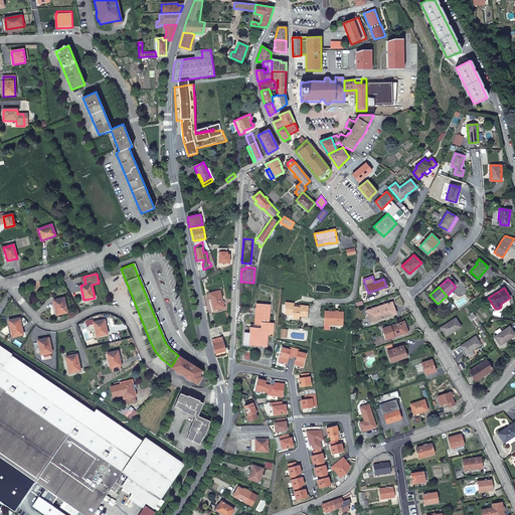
[(219,291),(209,293),(213,310),(224,307),(219,291)]
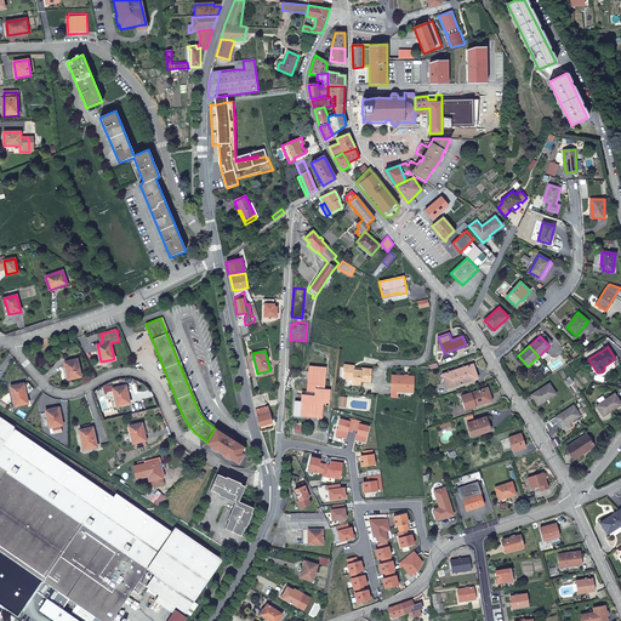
[(77,359),(63,362),(68,379),(81,375),(77,359)]
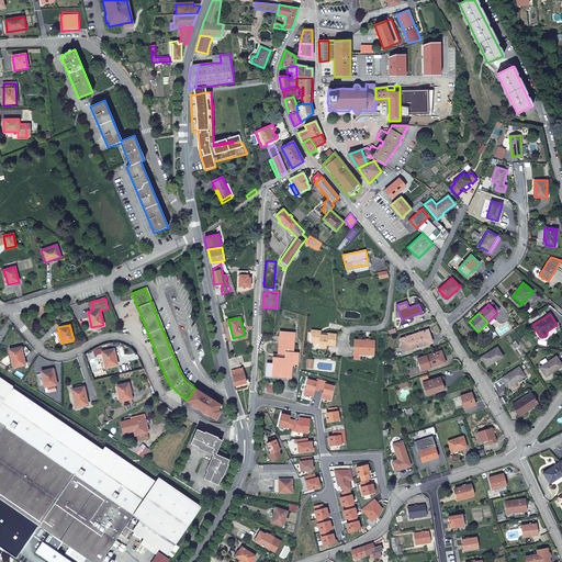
[(428,329),(401,338),(404,351),(433,341),(428,329)]
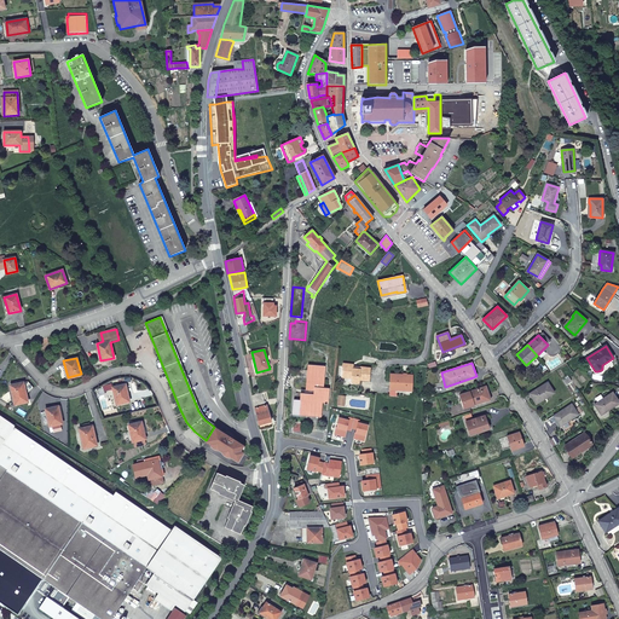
[(342,364),(342,369),(346,369),(345,379),(351,379),(351,382),(359,383),(359,380),(369,381),(370,368),(360,368),(360,369),(353,369),(353,365),(342,364)]
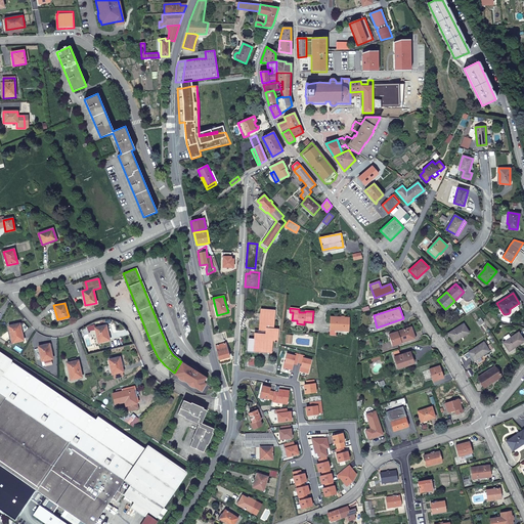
[(262,347),(271,348),(272,340),(276,341),(277,329),(273,329),(274,310),(261,309),(261,313),(263,314),(262,320),(260,320),(259,331),(261,331),(261,334),(255,333),(254,339),(249,338),(249,343),(252,344),(251,351),(262,352),(262,347)]
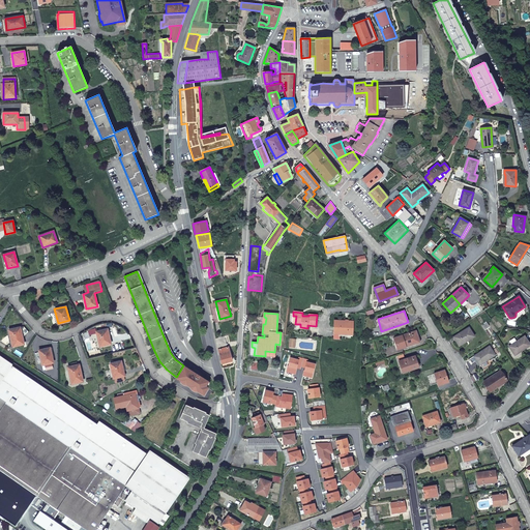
[(345,321),(334,321),(333,333),(333,339),(340,339),(340,333),(347,334),(348,331),(352,331),(353,322),(348,321),(348,322),(345,322),(345,321)]
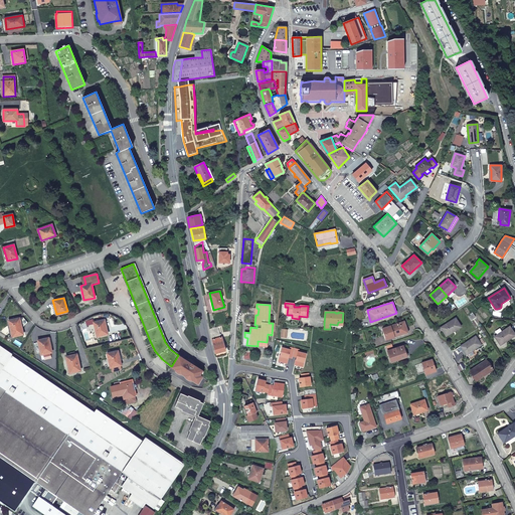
[(20,318),(9,320),(12,336),(23,333),(20,318)]
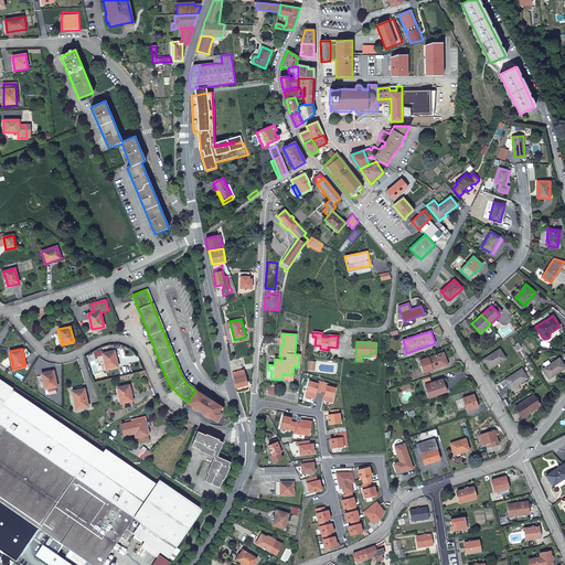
[(505,359),(500,349),(483,359),(489,368),(498,361),(499,362),(505,359)]
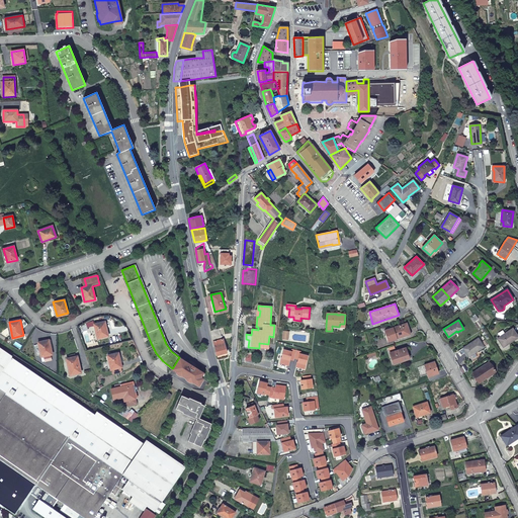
[(105,321),(94,323),(97,338),(108,335),(105,321)]
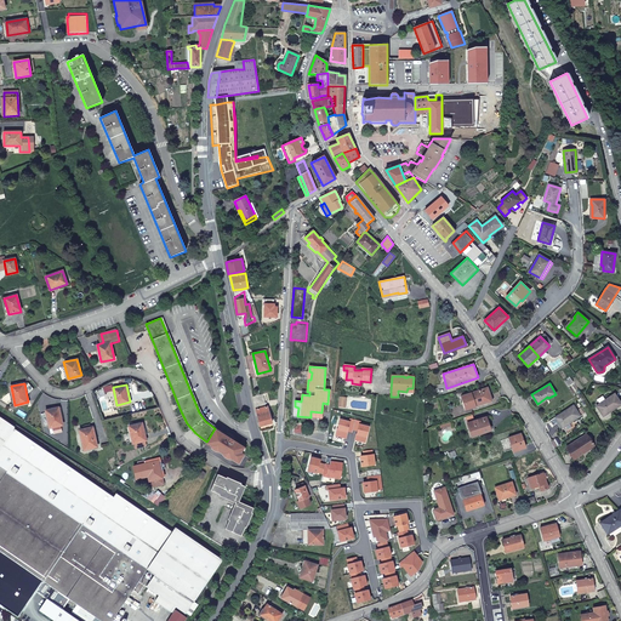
[(461,397),(466,409),(491,400),(488,389),(480,392),(480,389),(461,397)]
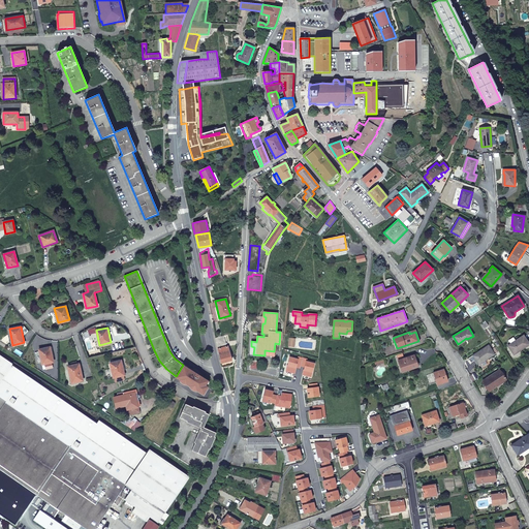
[(528,343),(524,336),(508,346),(514,354),(528,344),(528,343)]
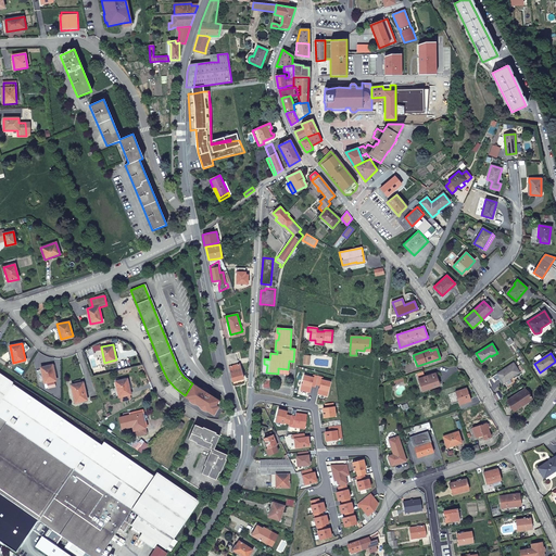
[(232,366),(229,354),(226,355),(232,381),(243,378),(240,364),(238,364),(232,366)]
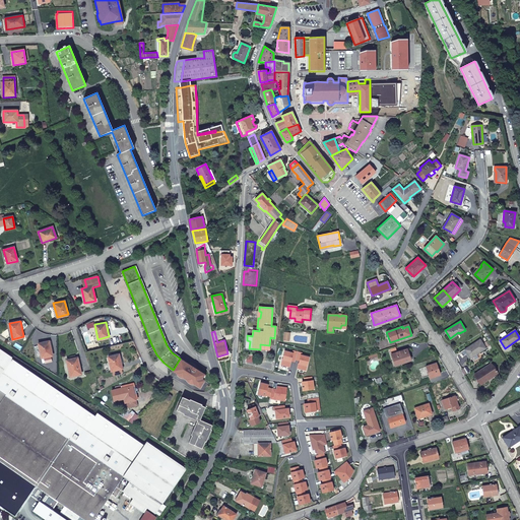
[(480,339),(465,349),(470,359),(485,348),(480,339)]
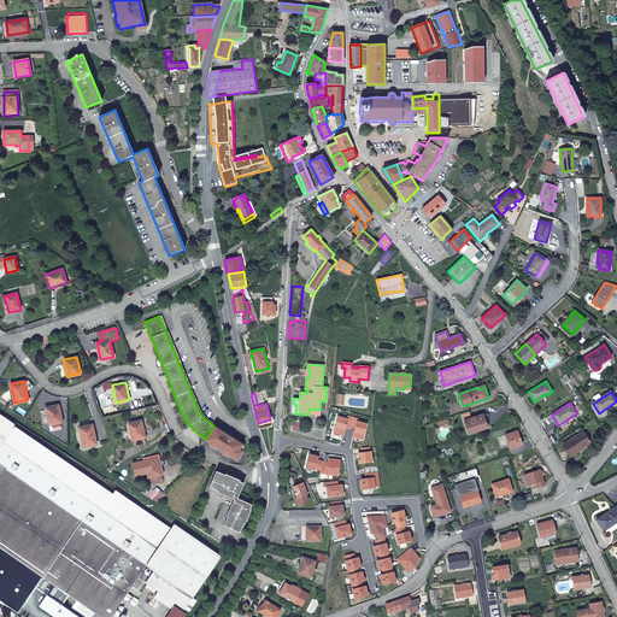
[(58,404),(46,406),(50,424),(62,421),(58,404)]
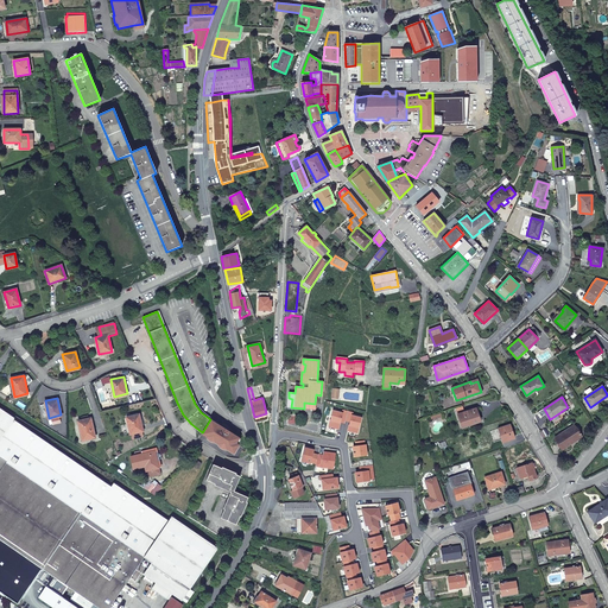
[(0,590),(18,602),(42,568),(43,568),(36,577),(45,586),(38,596),(56,607),(108,607),(119,593),(122,588),(130,576),(134,580),(145,565),(139,562),(144,556),(151,562),(144,572),(156,581),(152,587),(168,597),(171,591),(182,599),(217,545),(170,514),(166,519),(113,482),(111,486),(13,418),(14,417),(0,406),(0,590)]
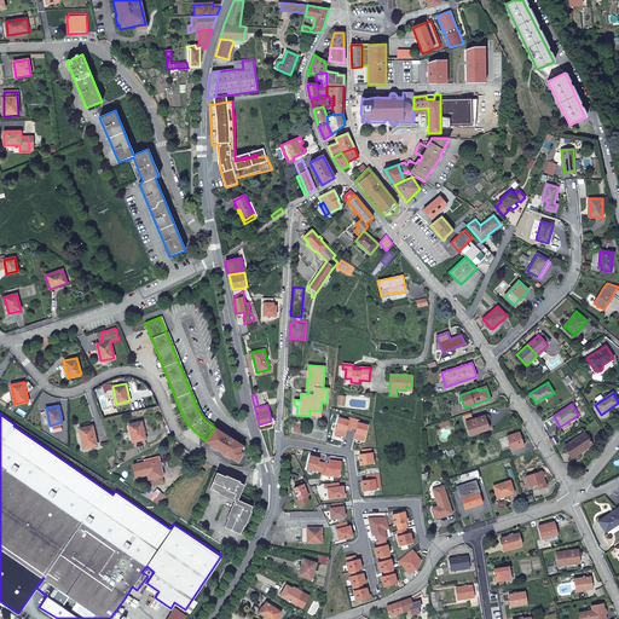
[(484,416),(476,418),(476,421),(482,418),(487,429),(489,429),(484,416)]
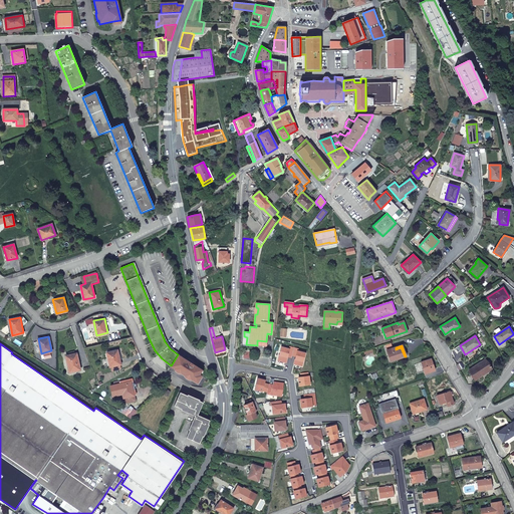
[(281,346),(278,360),(286,362),(287,356),(291,357),(292,355),(294,347),(290,346),(289,348),(281,346)]
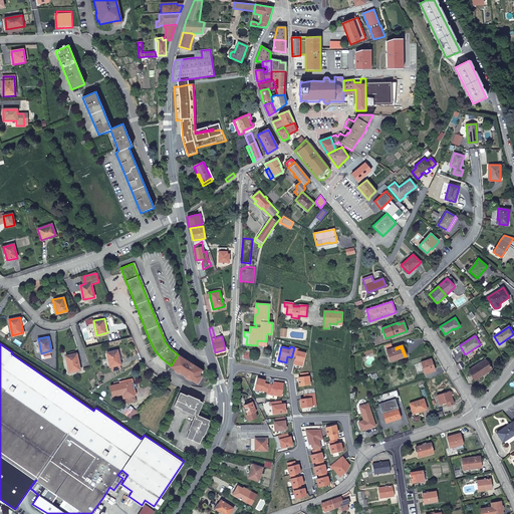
[(298,348),(294,347),(292,355),(296,356),(294,363),(302,365),(305,352),(297,350),(298,348)]
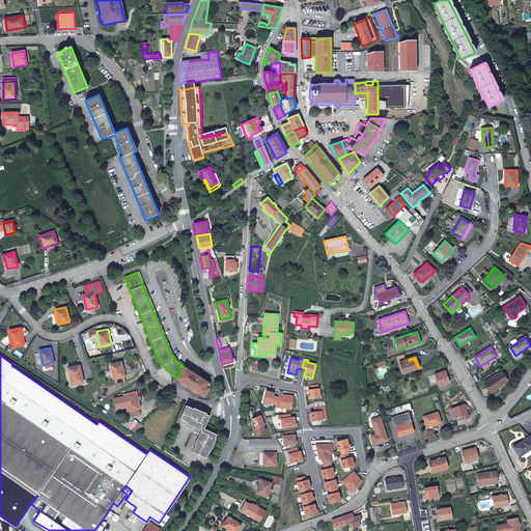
[(409,359),(399,362),(403,373),(418,368),(414,359),(409,361),(409,359)]
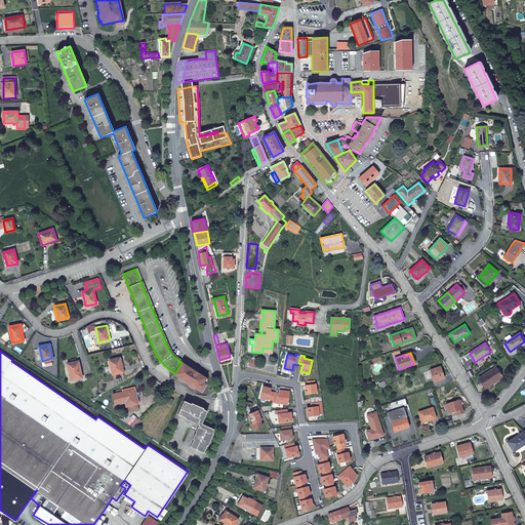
[(109,359),(113,374),(123,371),(120,357),(109,359)]
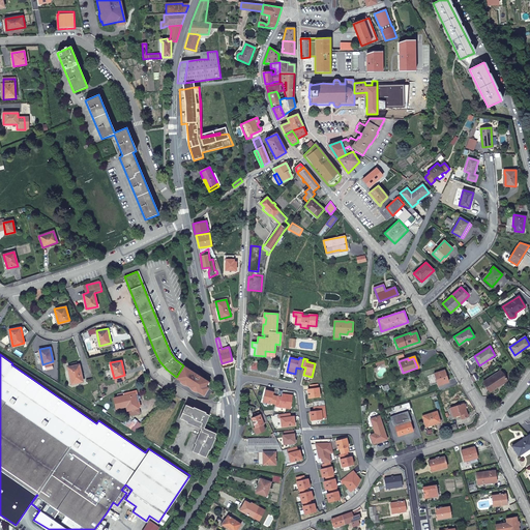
[(83,380),(79,363),(68,365),(71,383),(83,380)]
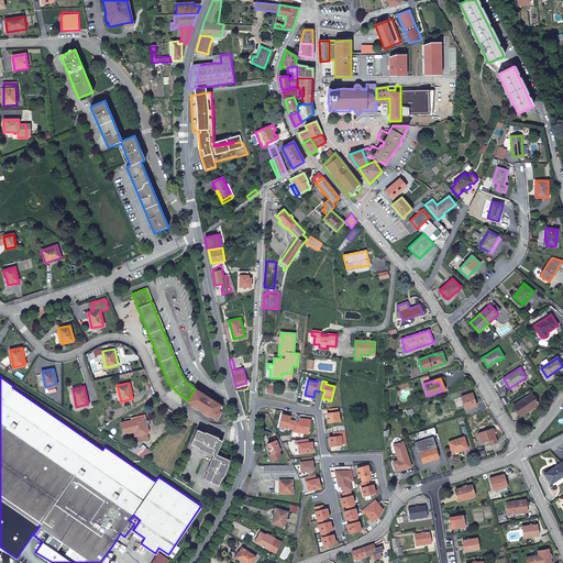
[(195,388),(188,399),(216,417),(220,411),(218,409),(220,405),(195,388)]
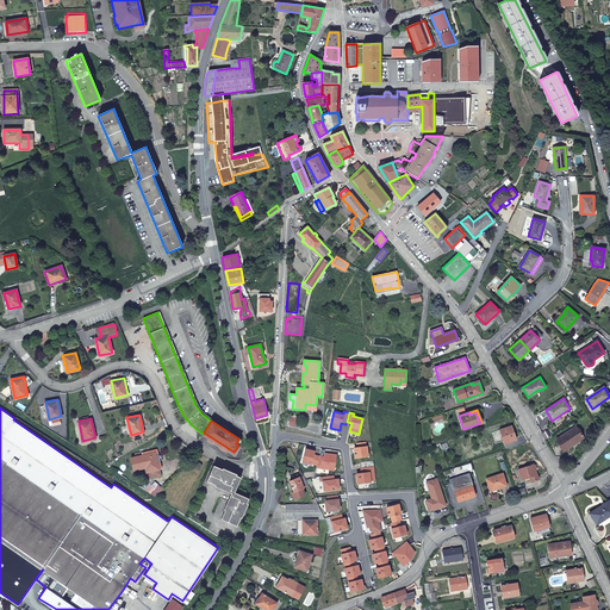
[(512,427),(499,430),(504,444),(510,442),(510,440),(516,439),(512,427)]
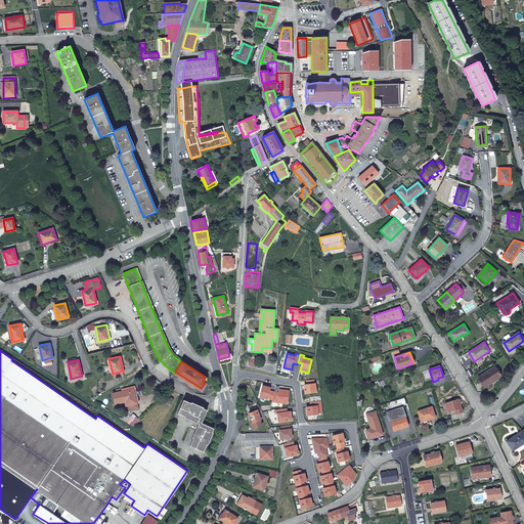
[(495,366),(478,378),(484,387),(501,377),(495,366)]
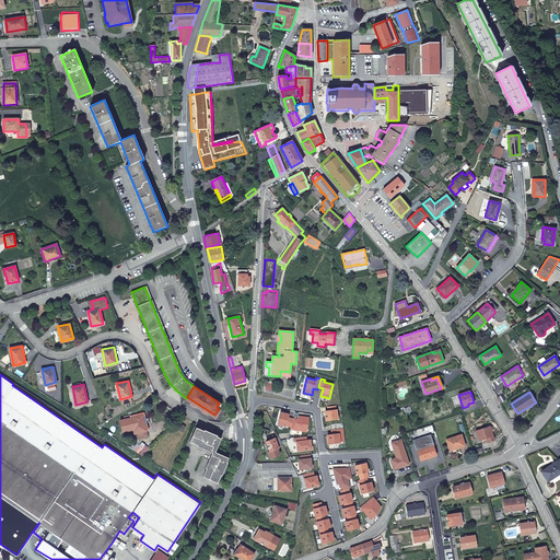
[(336,405),(327,406),(328,410),(325,411),(326,413),(325,415),(326,420),(338,419),(337,409),(336,409),(336,405)]
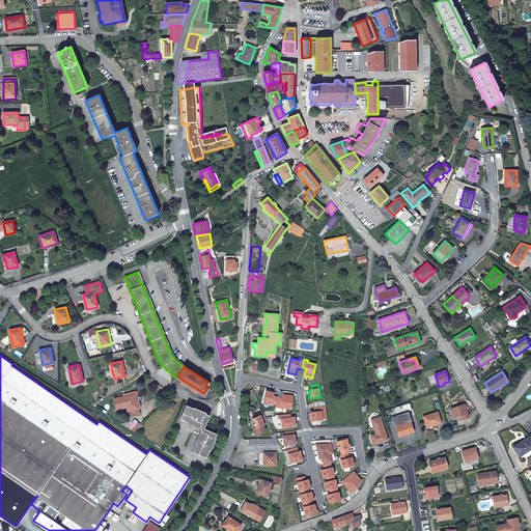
[(272,392),(266,391),(263,401),(272,403),(276,404),(278,397),(274,396),(274,393),(272,393),(272,392)]
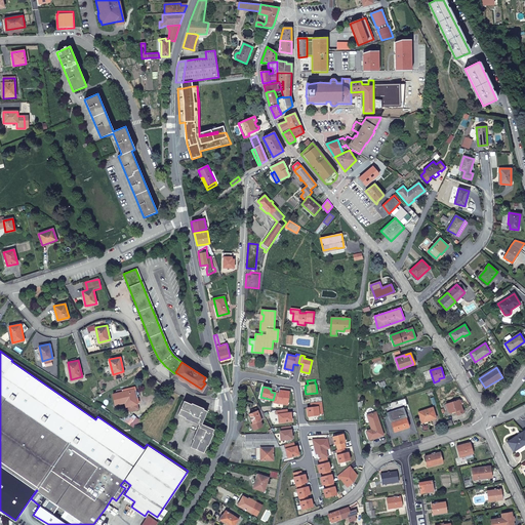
[(137,403),(133,389),(122,392),(124,400),(126,406),(137,403)]
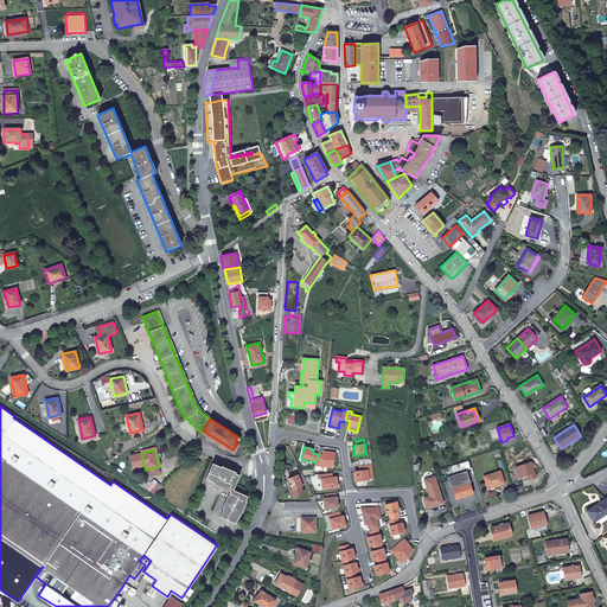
[(315,462),(315,465),(319,466),(333,467),(336,453),(324,451),(323,454),(318,453),(318,454),(315,462)]
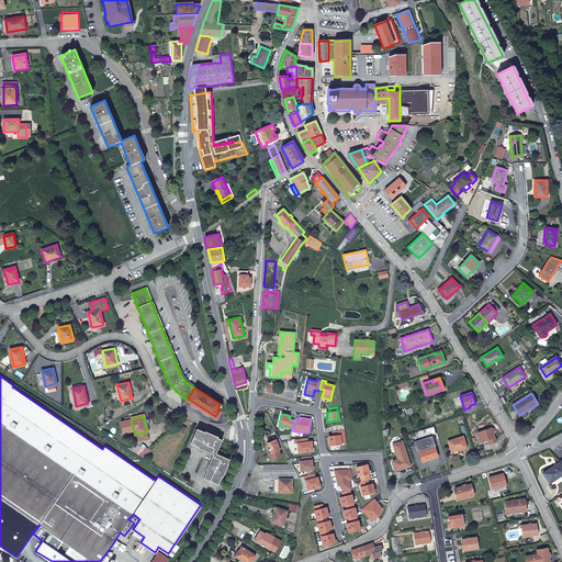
[(198,447),(213,453),(214,454),(215,452),(221,439),(217,438),(217,437),(197,428),(190,442),(198,446),(198,447)]
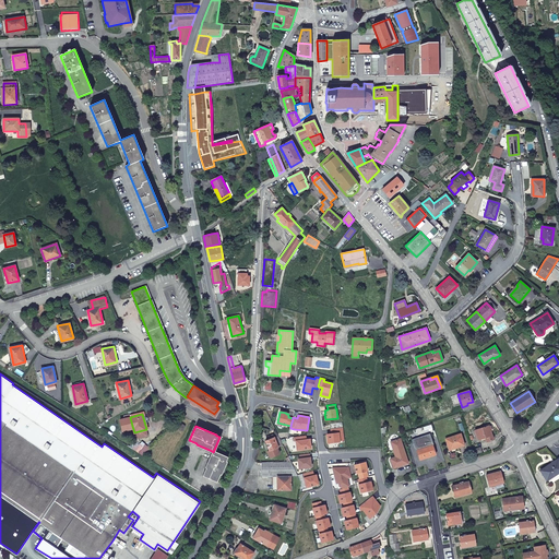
[(475,430),(478,440),(485,438),(487,441),(494,439),(489,426),(475,430)]
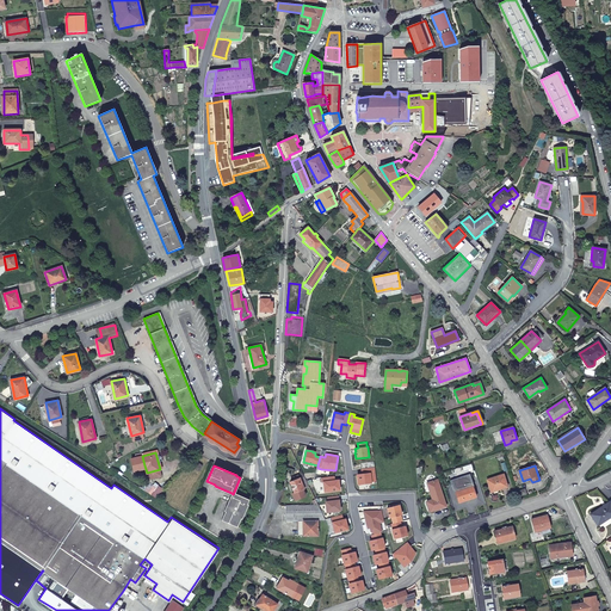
[(376,481),(375,467),(363,468),(364,473),(362,474),(358,474),(358,479),(358,485),(371,482),(371,481),(376,481)]
